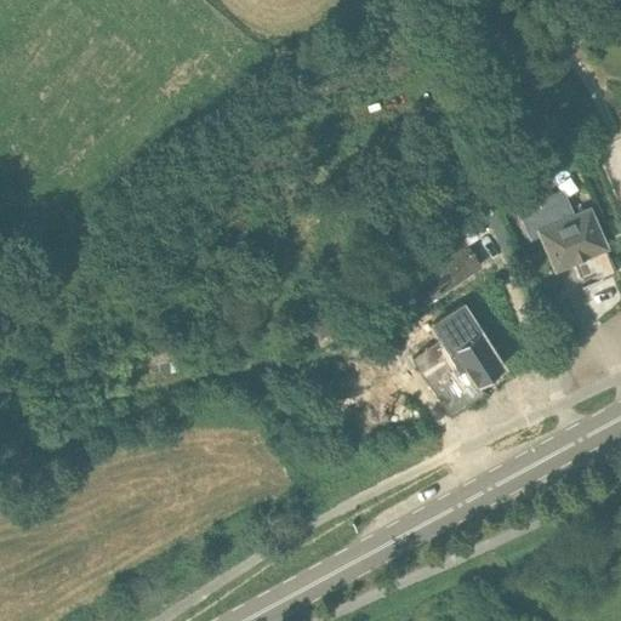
[(564,191),(518,211),(531,243),(542,238),(556,268),(573,261),(581,281),(598,274),(602,280),(616,274),(605,249),(607,249),(590,209),(575,215),(564,191)]
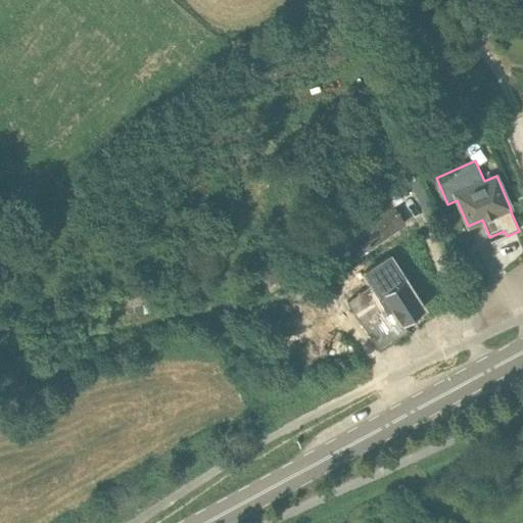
[(389,191),(376,170),(355,182),(358,186),(369,207),(357,215),(347,221),(337,206),(314,223),(324,237),(335,231),(354,260),(406,226),(395,210),(402,202),(389,191)]
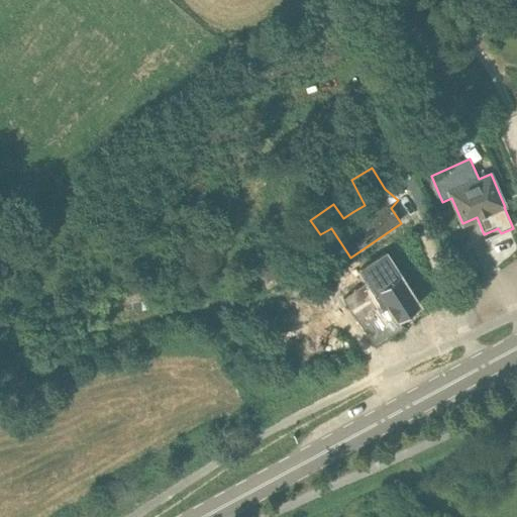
[(360,272),(368,283),(342,300),(375,346),(403,326),(398,318),(418,304),(385,255),(360,272)]
